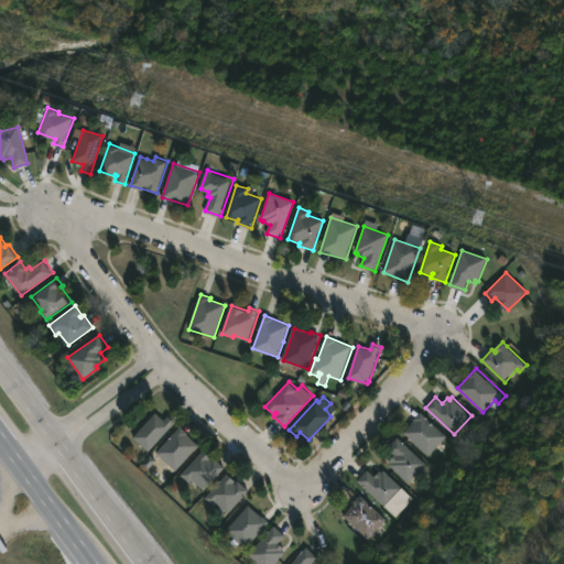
[(436,448),(431,455),(404,432),(422,411),(448,435),(436,448)]
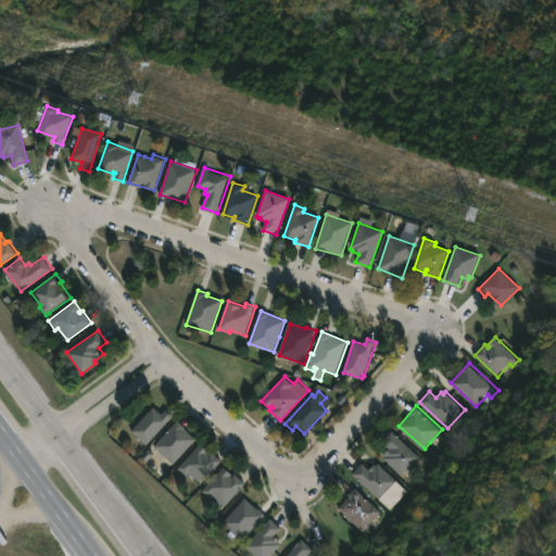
[(160,412),(163,414),(166,411),(173,416),(147,445),(131,431),(153,406),(160,412)]
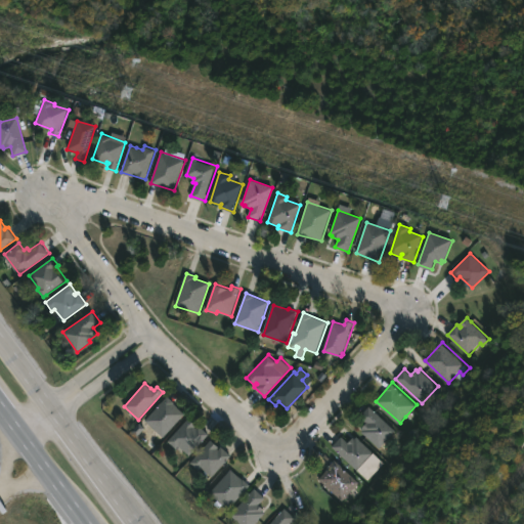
[(185,415),(163,437),(144,420),(168,396),(185,415)]
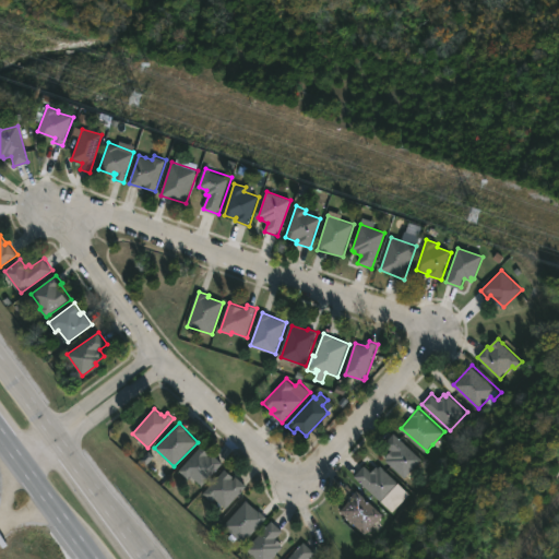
[(407,476),(405,478),(387,461),(389,459),(387,456),(392,450),(384,444),(394,433),(423,460),(407,476)]
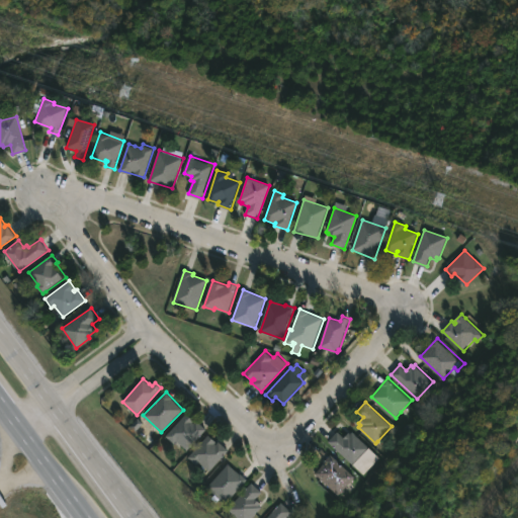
[(193,422),(197,420),(207,429),(188,450),(177,440),(174,444),(166,436),(186,413),(193,422)]
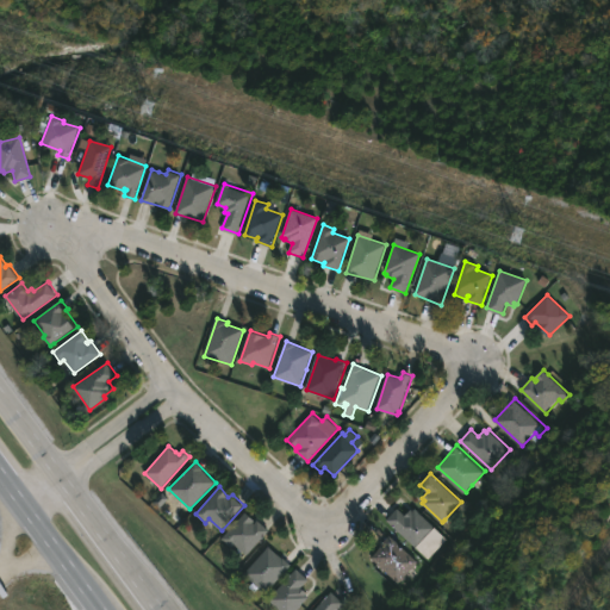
[(416,508),(448,539),(429,559),(386,521),(398,509),(406,515),(412,509),(414,511),(416,508)]
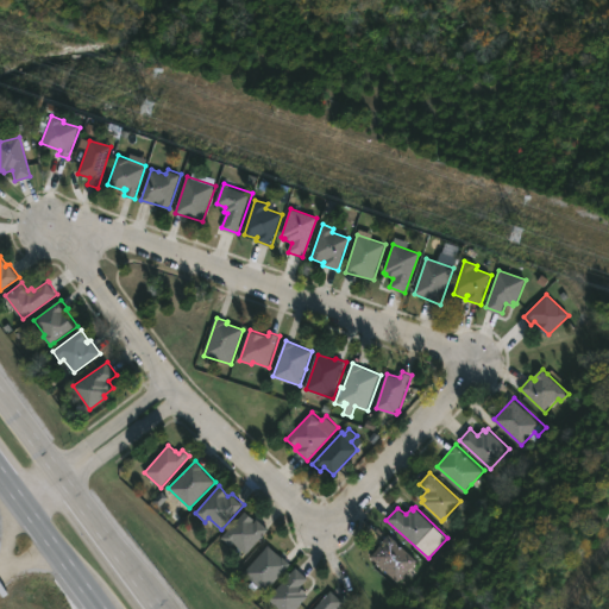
[(255,521),(256,522),(258,519),(270,531),(246,554),(234,542),(231,547),(221,538),(246,510),(256,520),(255,521)]
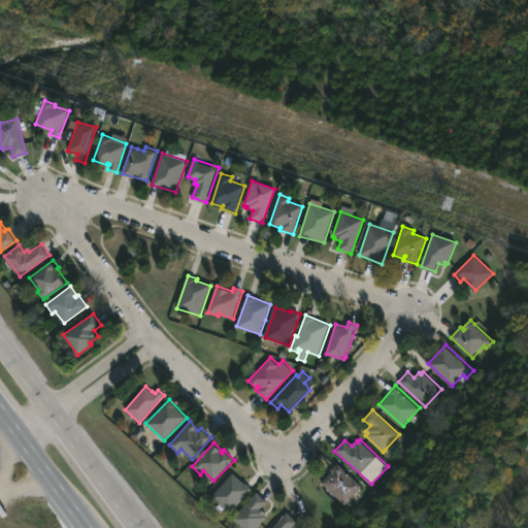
[(353,498),(345,505),(322,483),(338,463),(363,487),(353,498)]
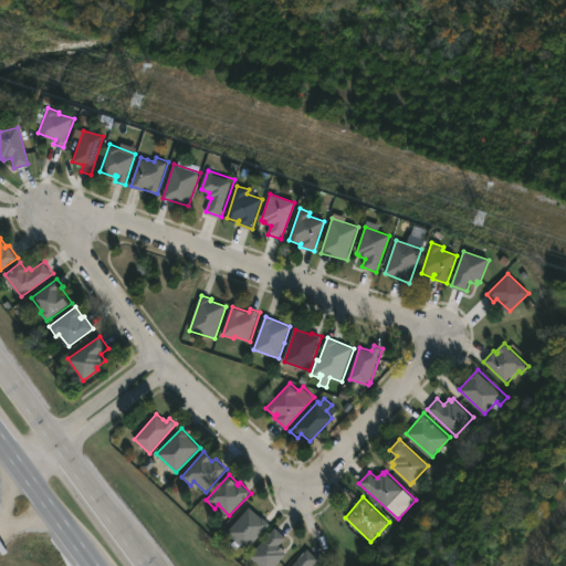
[(262,517),(263,517),(271,524),(245,551),(227,533),(250,506),(262,517)]
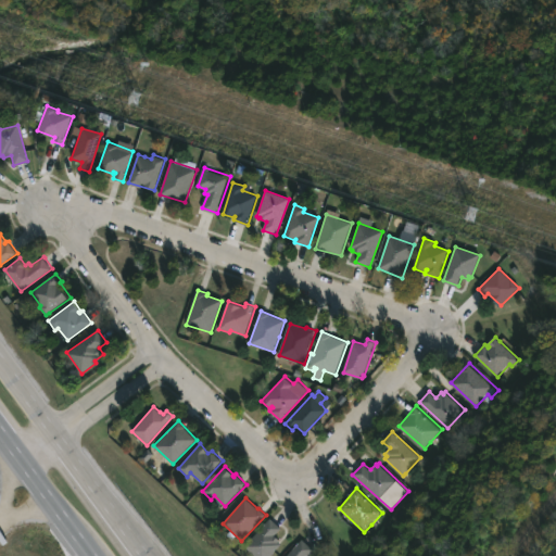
[(279,545),(269,555),(255,555),(245,546),(270,518),(281,528),(275,535),(280,540),(278,543),(279,545)]
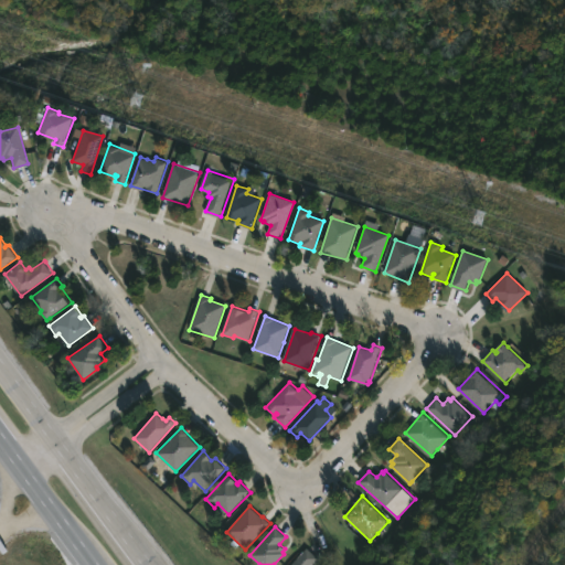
[(291,564),(308,547),(319,557),(311,564),(291,564)]
